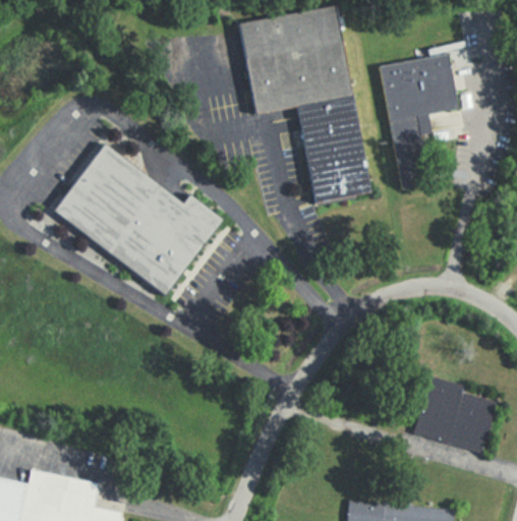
[(338,5),(371,189),(317,199),(298,104),(256,112),(240,23),(338,5)]
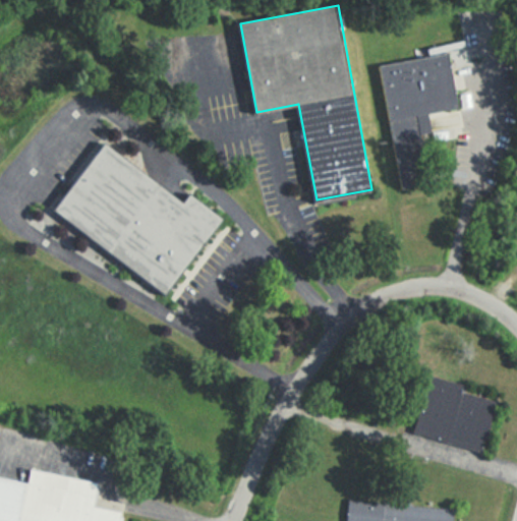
[(382,66),(454,52),(456,61),(451,62),(461,109),(450,111),(449,108),(428,112),(433,131),(422,133),(433,182),(405,187),(382,66)]
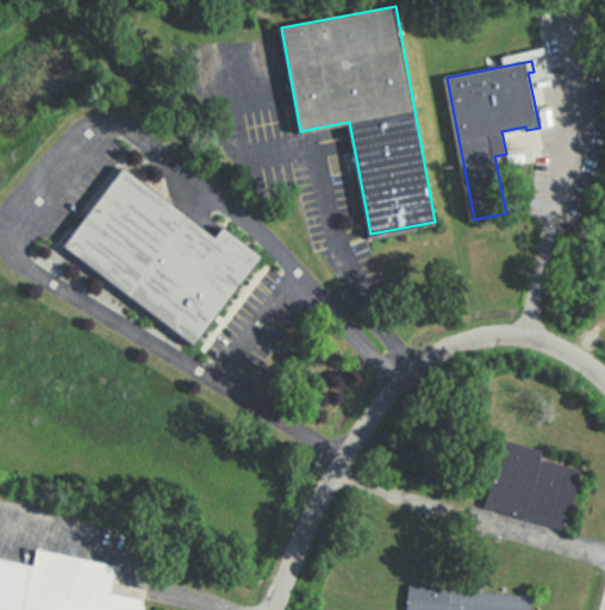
[(118,168),(210,236),(218,224),(260,255),(192,344),(60,244),(118,168)]
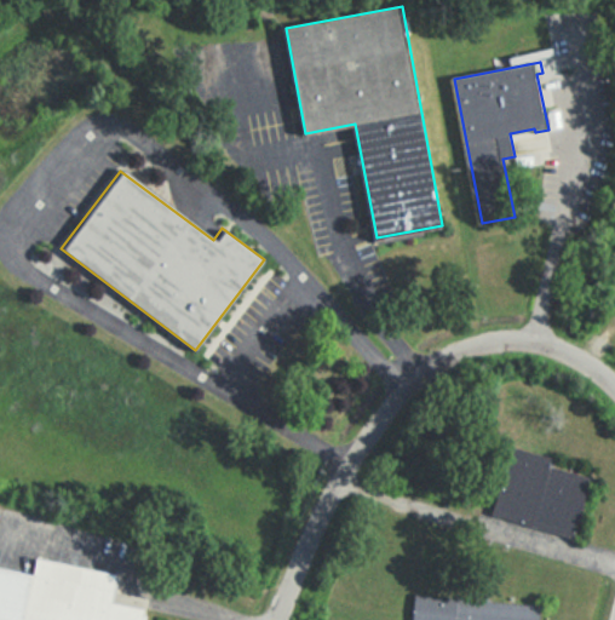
[(515,447),(556,458),(555,465),(593,476),(576,537),(495,512),(515,447)]
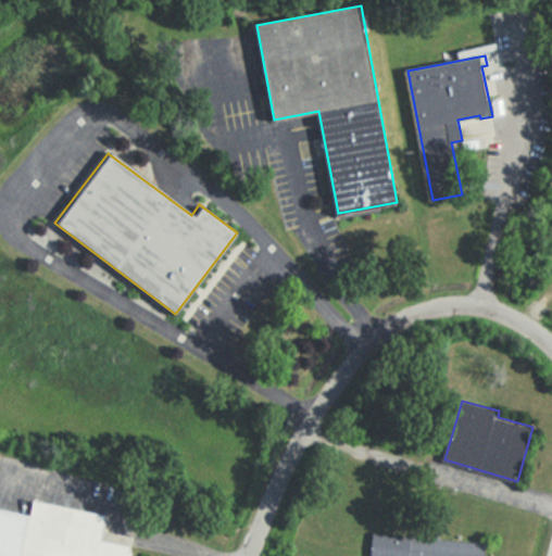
[(0,555),(126,555),(129,545),(99,539),(104,515),(34,500),(30,515),(0,508),(0,555)]
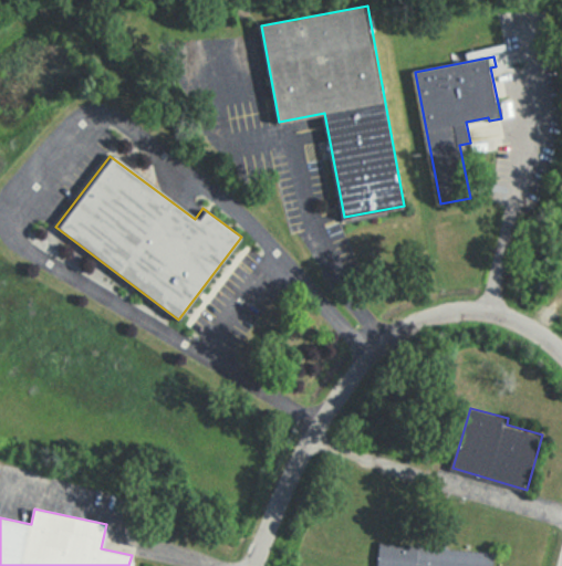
[(377,565),(381,543),(495,553),(493,565),(377,565)]
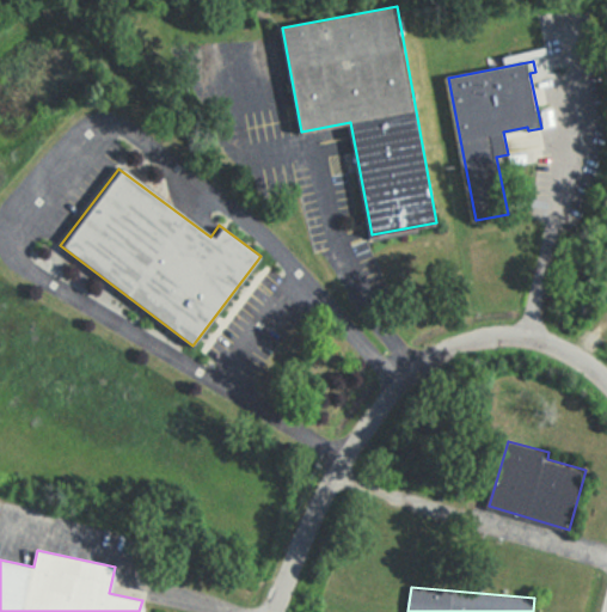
All buildings are outlined.
